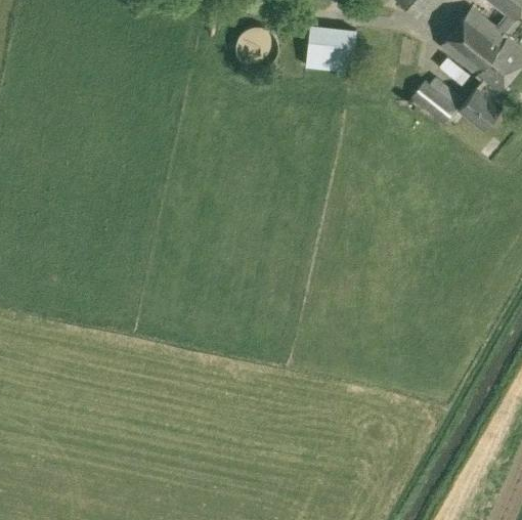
[(395,0),(415,17),(429,0),(395,0)]
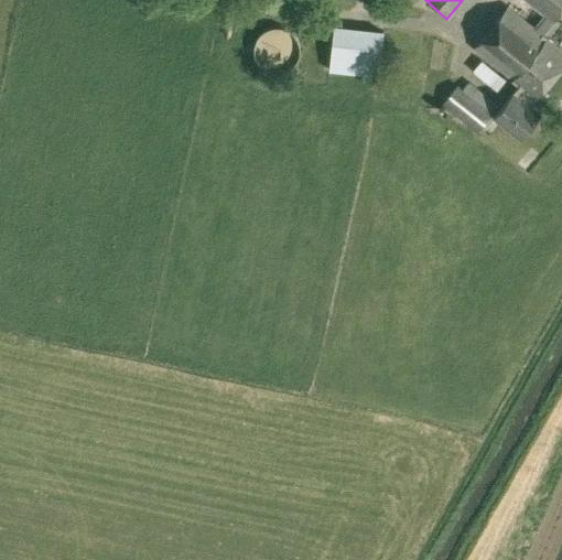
[(493,120),(519,142),(540,117),(529,108),(561,67),(561,53),(542,38),(553,25),(561,12),(561,0),(522,0),(546,19),(533,33),(507,11),(474,51),(512,82),(512,83),(519,88),(493,120)]
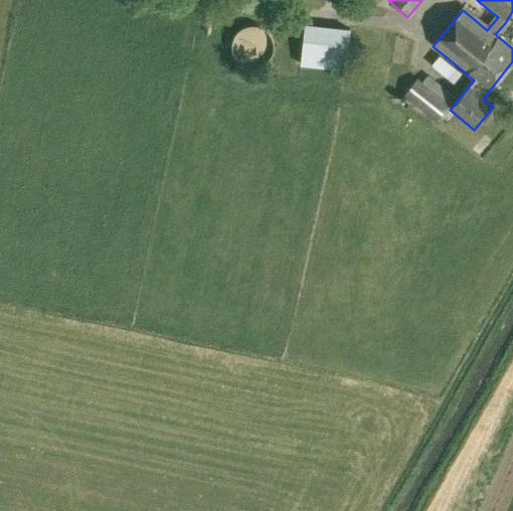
[(347,29),(301,25),(297,67),(343,72),(347,29)]
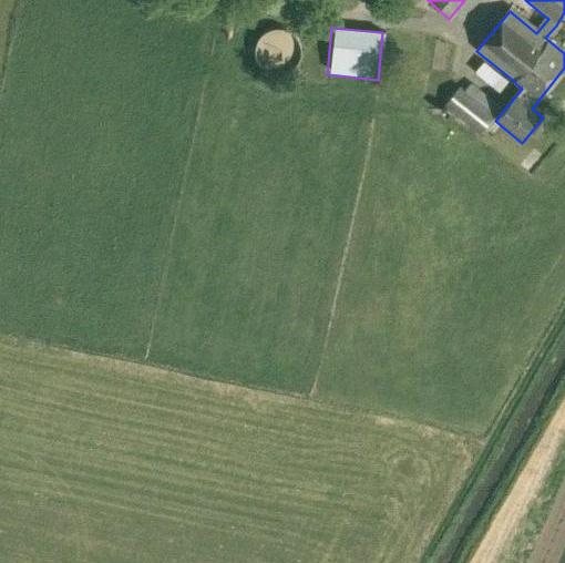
[(255,49),(254,51),(254,53),(254,54),(255,57),(255,59),(256,61),(256,62),(257,64),(259,68),(263,70),(266,72),(269,74),(274,74),(276,75),(279,74),(284,74),(287,72),(289,72),(293,69),(294,68),(295,67),(296,64),(297,63),(298,61),(299,59),(299,58),(299,55),(299,53),(300,51),(299,49),(299,48),(299,45),(298,43),(297,42),(296,40),(295,39),(294,37),(291,34),(289,33),(286,31),(284,30),(283,30),(278,29),(274,29),(270,30),(267,32),(264,33),(262,36),(259,38),(258,40),(256,43),(255,44),(255,47),(255,49)]
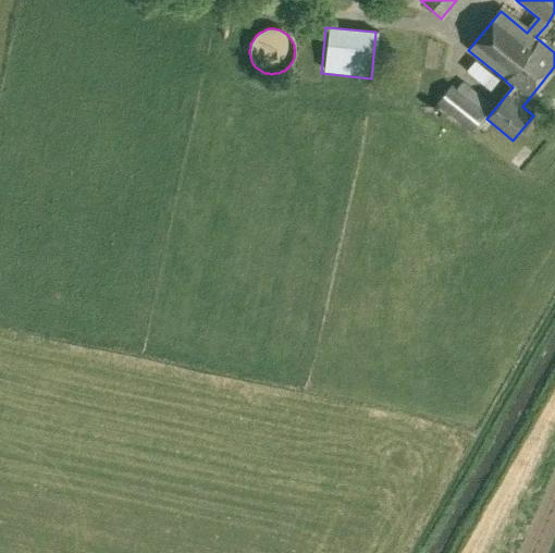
[(435,108),(468,134),(489,107),(460,85),(455,93),(449,88),(435,108)]
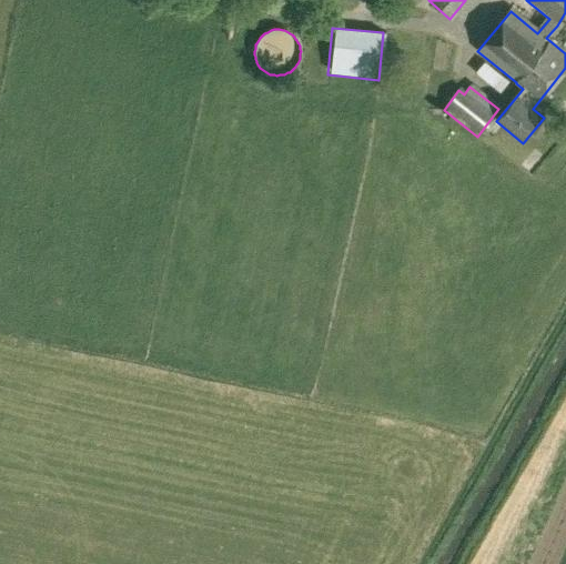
All buildings are outlined.
